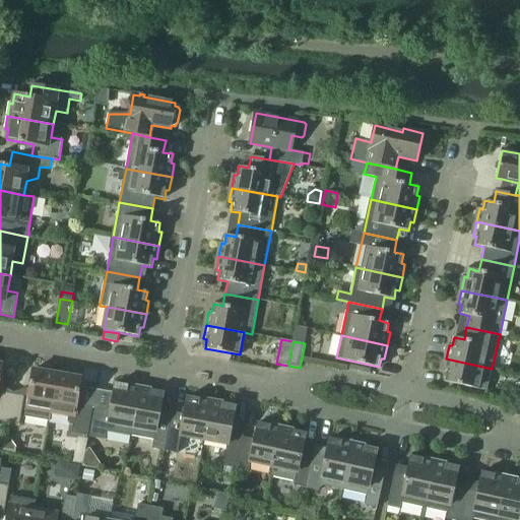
[(492,369),(446,359),(443,372),(447,373),(445,382),(486,391),(492,369)]
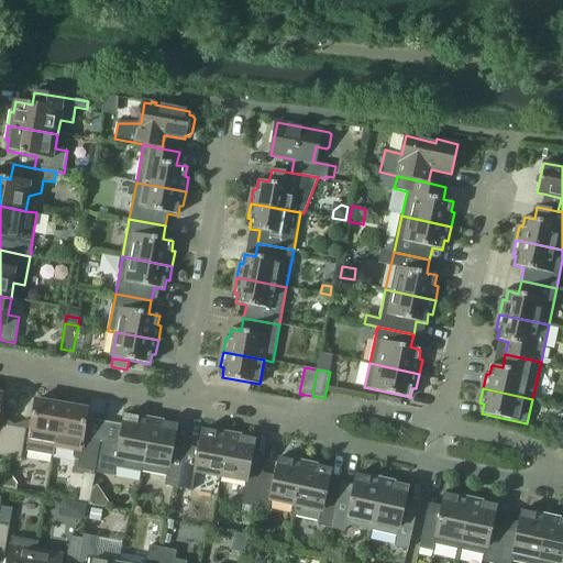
[(53,456),(55,448),(63,404),(36,399),(29,443),(26,452),(53,456)]
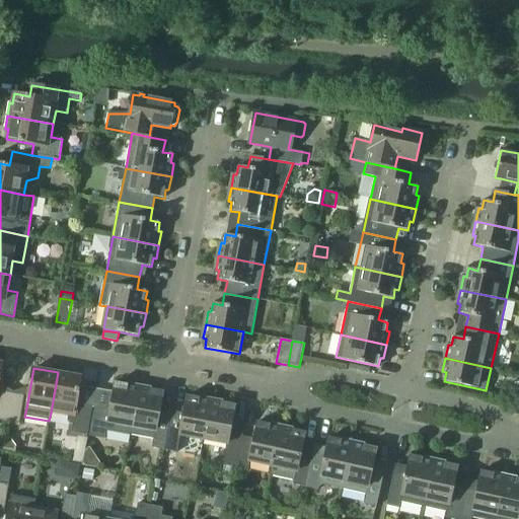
[(58,372),(51,413),(68,416),(67,421),(69,424),(73,425),(72,432),(88,435),(92,406),(77,404),(82,377),(58,372)]
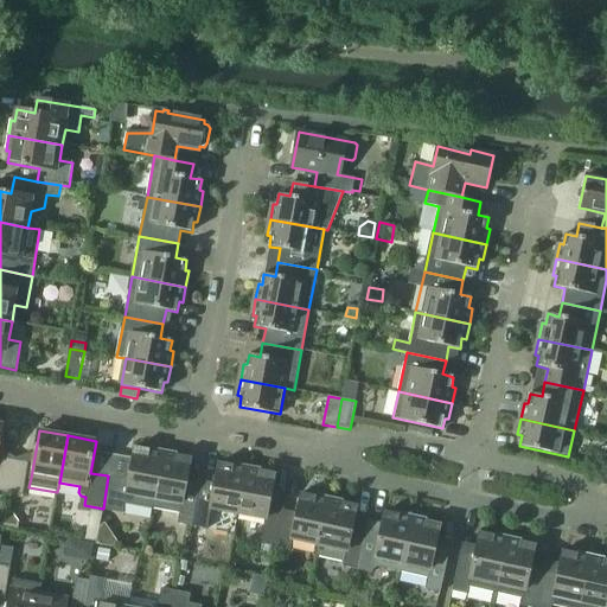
[(126,502),(153,506),(164,453),(134,447),(128,480),(110,477),(104,510),(123,513),(126,502)]
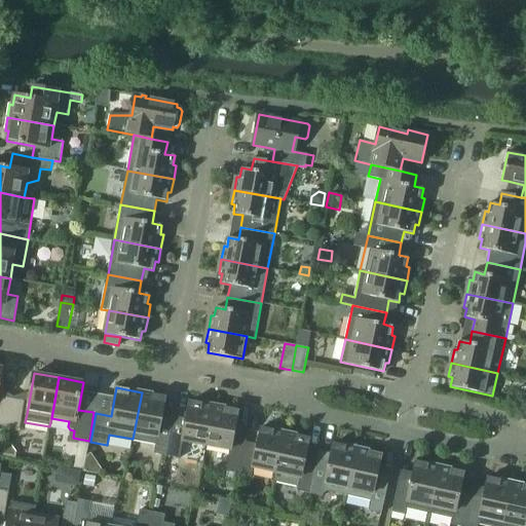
[(154,454),(166,456),(175,417),(163,415),(166,398),(142,392),(133,439),(156,444),(154,454)]
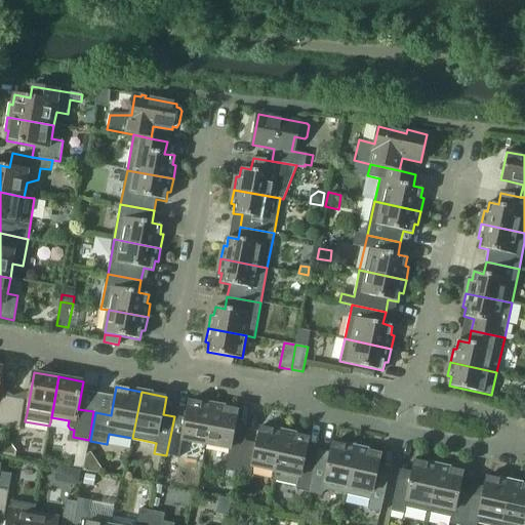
[(0,404),(0,425),(8,426),(13,398),(2,396),(0,404)]
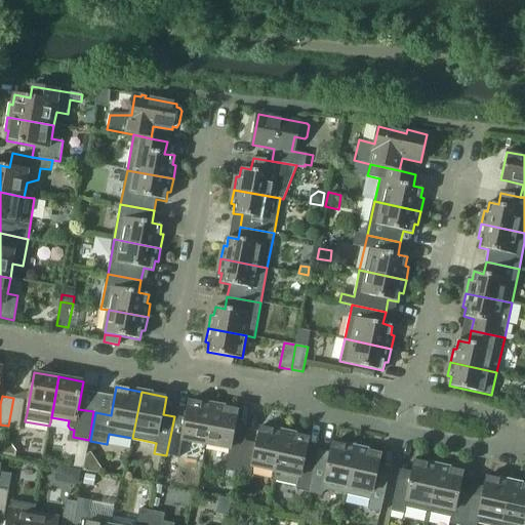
[(13,398),(8,426),(21,428),(25,400),(13,398)]
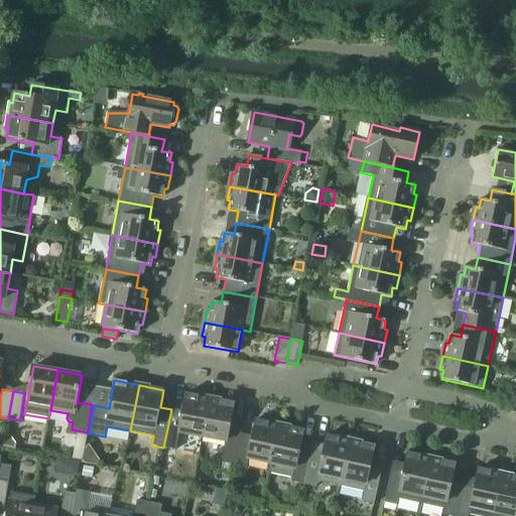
[(179,431),(203,436),(210,398),(185,394),(182,411),(171,409),(163,447),(176,449),(179,431)]
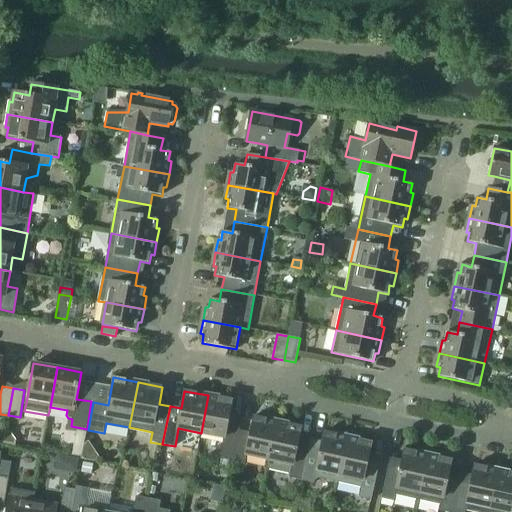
[(220,459),(233,461),(239,430),(241,421),(229,419),(233,400),(208,395),(201,433),(224,437),(220,459)]
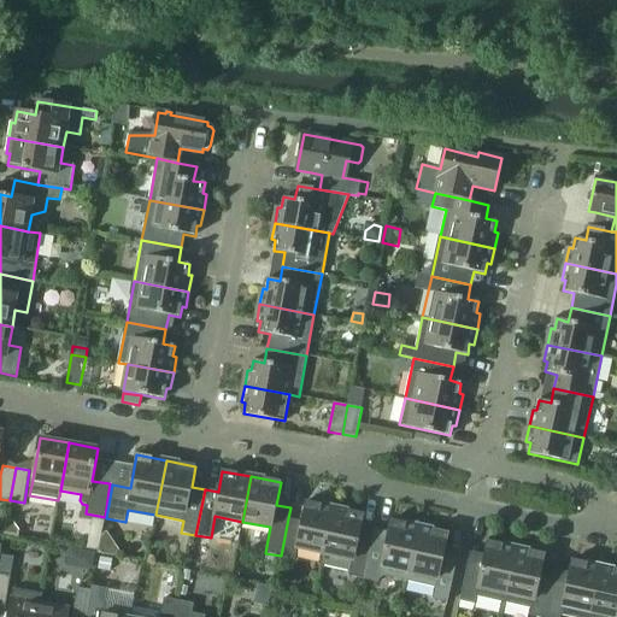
[(281,556),(280,557),(294,560),(298,547),(325,553),(335,509),(306,501),(301,522),(288,518),(281,556)]
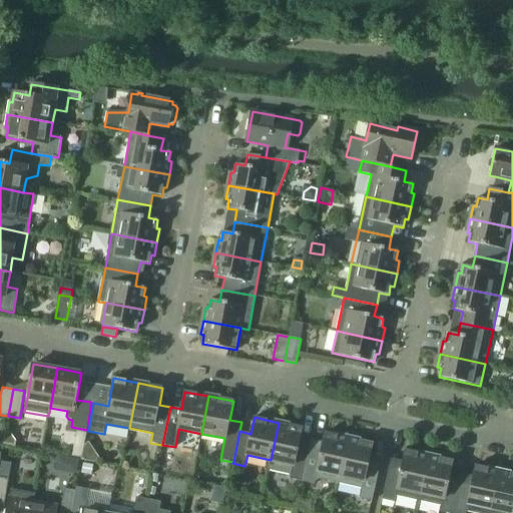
[(279,423),(271,460),(269,468),(292,473),(291,479),(303,481),(310,450),(299,447),(303,428),(279,423)]
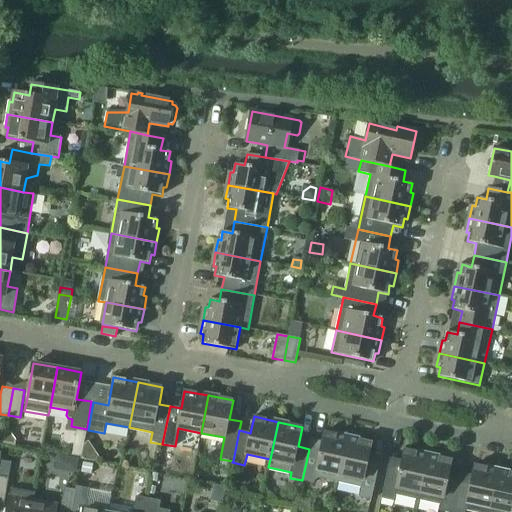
[(348,437),(324,432),(320,451),(309,449),(302,480),(314,483),(315,481),(319,478),(338,482),(348,437)]
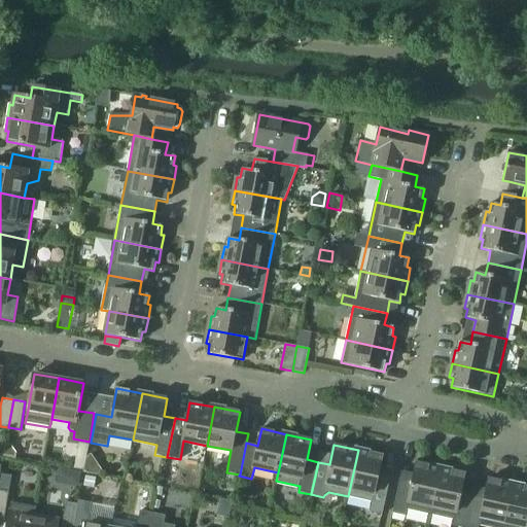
[(383,455),(358,450),(348,496),(372,501),(370,512),(382,515),(390,478),(379,475),(383,455)]
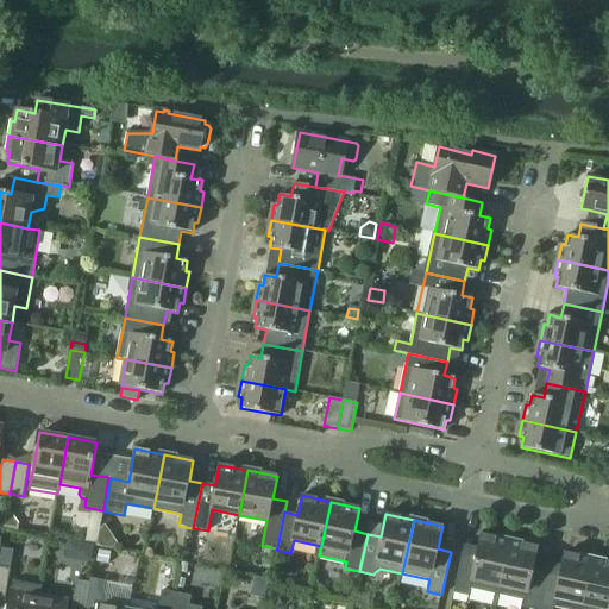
[(100,527),(98,546),(112,548),(117,544),(105,525),(100,527)]
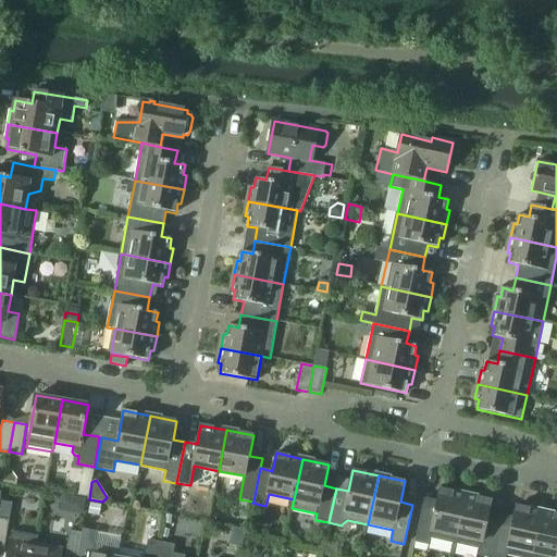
[(430,539),(455,544),(466,495),(440,489),(435,509),(423,507),(415,544),(429,547),(430,539)]
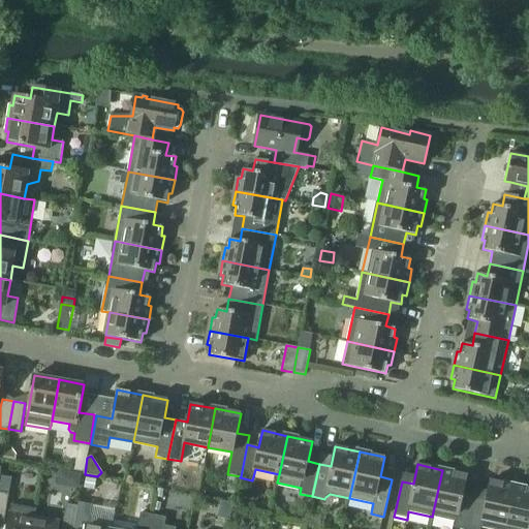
[(455,528),(460,528),(467,528),(474,497),(463,495),(467,475),(442,470),(432,517),(456,522),(455,528)]
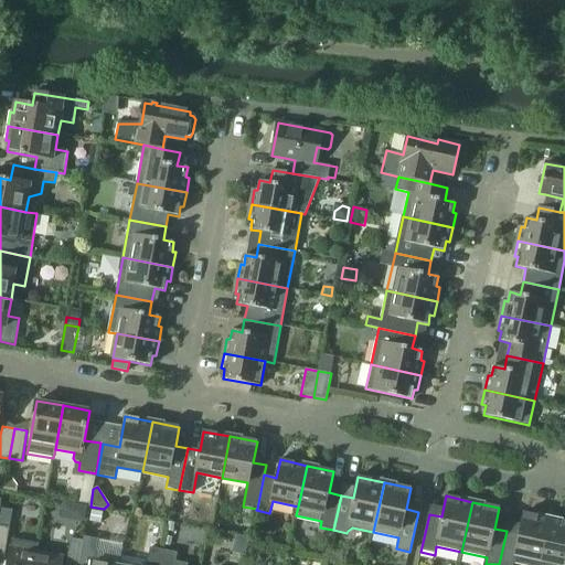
[(92,510),(89,522),(100,524),(103,512),(92,510)]
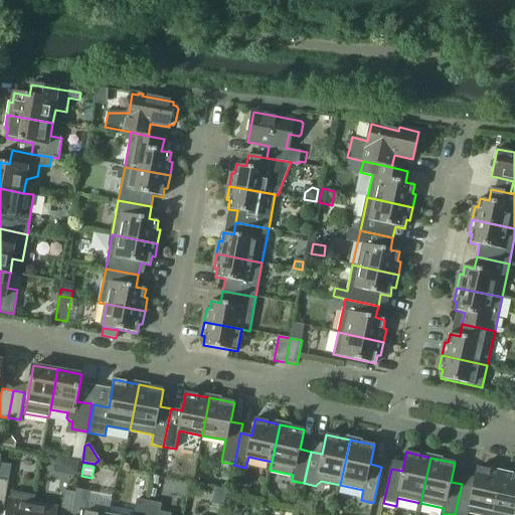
[(468,514),(469,513),(477,514),(492,514),(502,473),(477,468),(473,487),(462,484),(455,514),(468,514)]
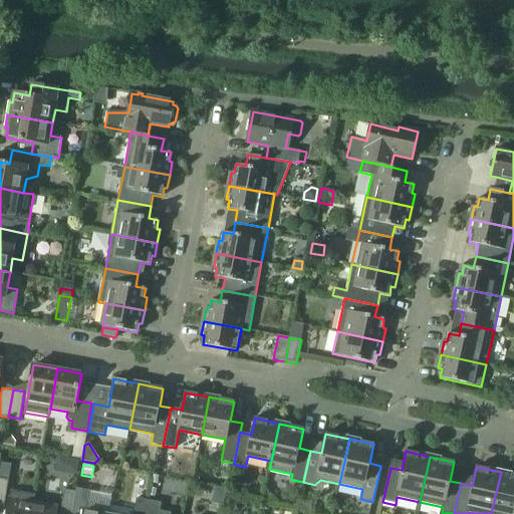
[(513,513),(513,474),(501,472),(491,513),(513,513)]
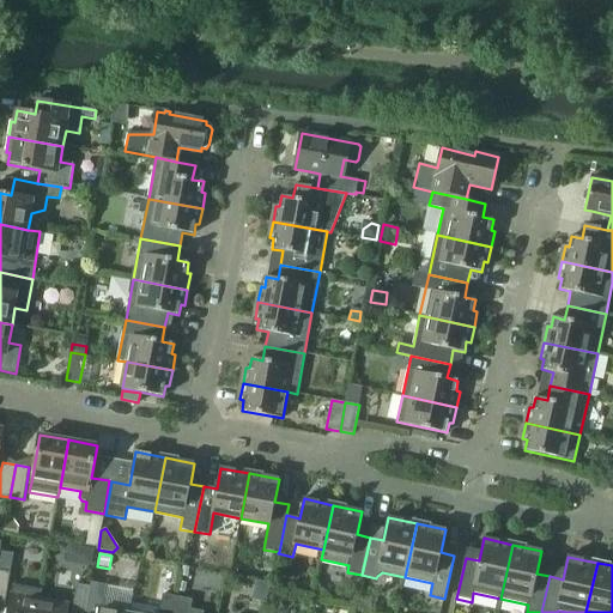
[(11,575),(0,572),(0,607),(5,608),(11,575)]
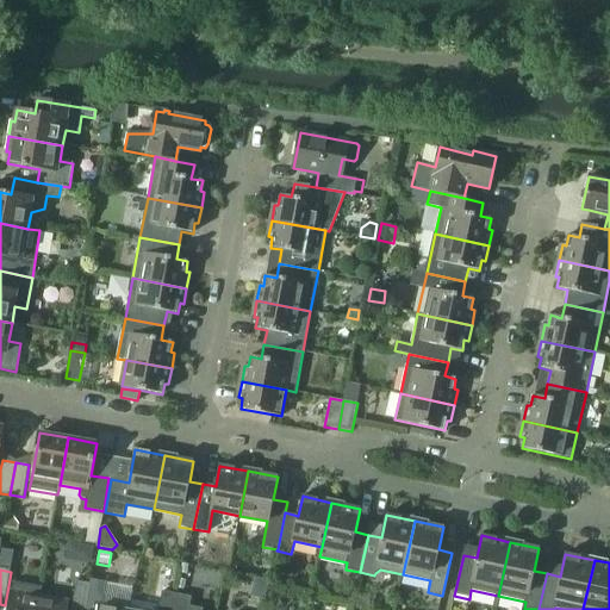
[(120,609),(114,609),(116,604),(105,590),(107,580),(92,578),(91,584),(86,609),(120,609)]
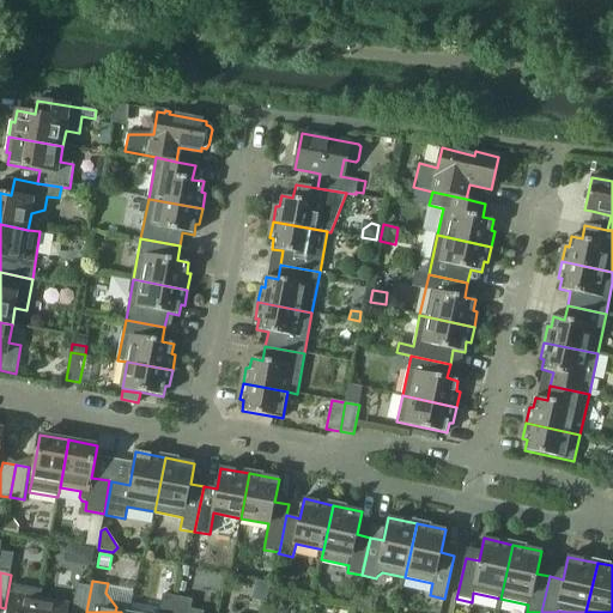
[(42,589),(13,584),(7,612),(37,612),(40,599),(42,589)]
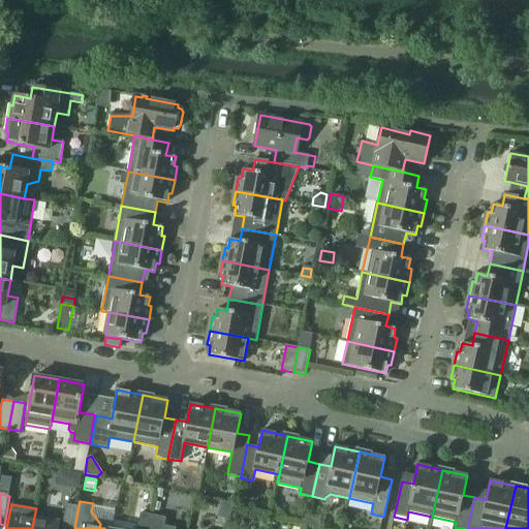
[(62,528),(74,528),(79,506),(66,504),(62,528)]
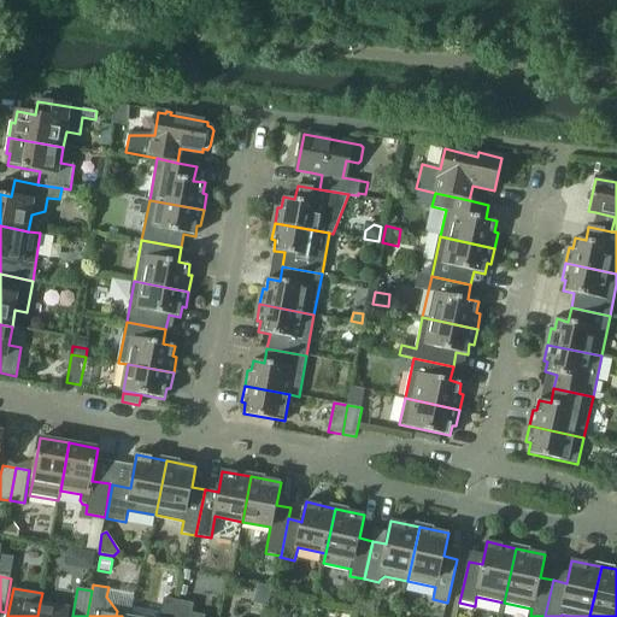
[(131,616),(176,616),(180,600),(164,598),(162,612),(134,607),(131,616)]
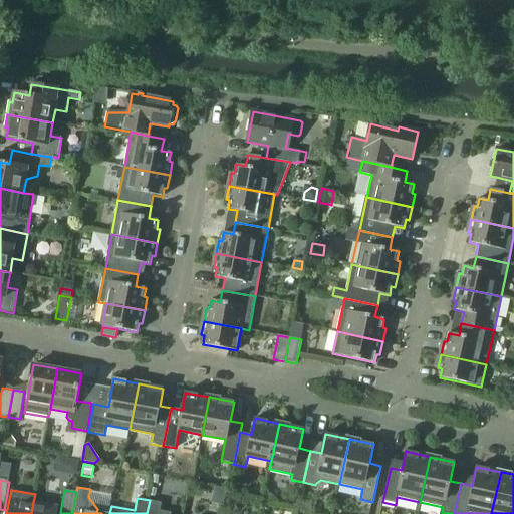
[(171,513),(172,513),(160,511),(162,503),(150,500),(147,513),(171,513)]
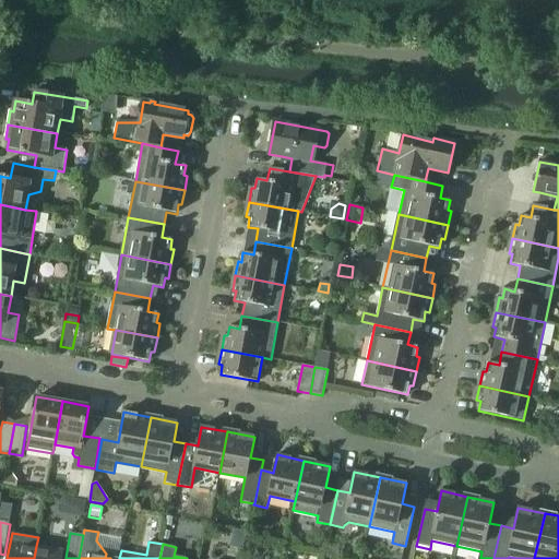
[(36,546),(34,558),(61,558),(63,551),(36,546)]
